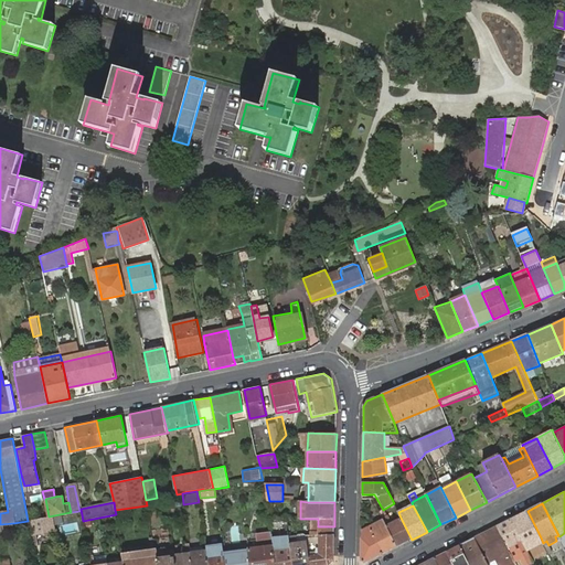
[(541,537),(528,511),(511,519),(528,551),(531,550),(529,544),(541,537)]
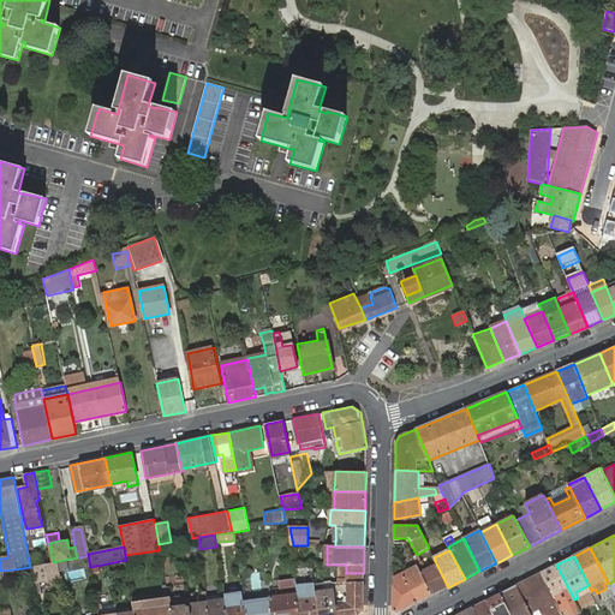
[(60,577),(58,562),(52,563),(33,566),(35,581),(60,577)]
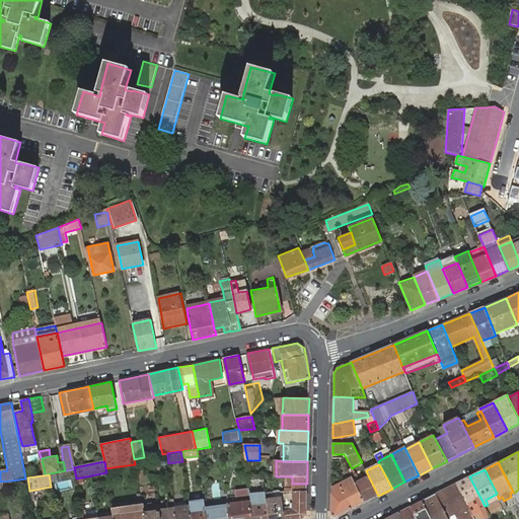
[(352,477),(365,503),(378,496),(368,475),(359,482),(356,474),(352,476),(352,477)]
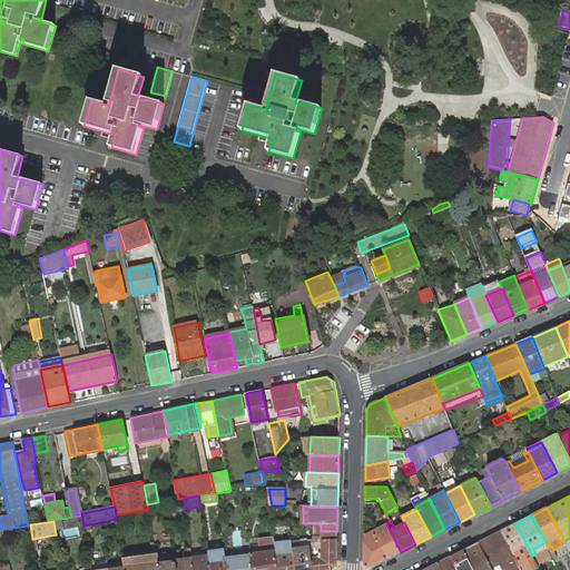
[(337,531),(321,531),(321,523),(313,523),(312,540),(323,539),(336,539),(337,531)]
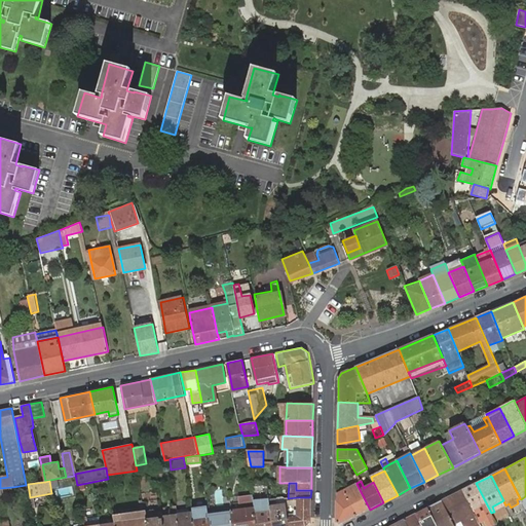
[(478,522),(483,519),(486,525),(492,525),(497,524),(491,513),(476,483),(462,490),(478,522)]
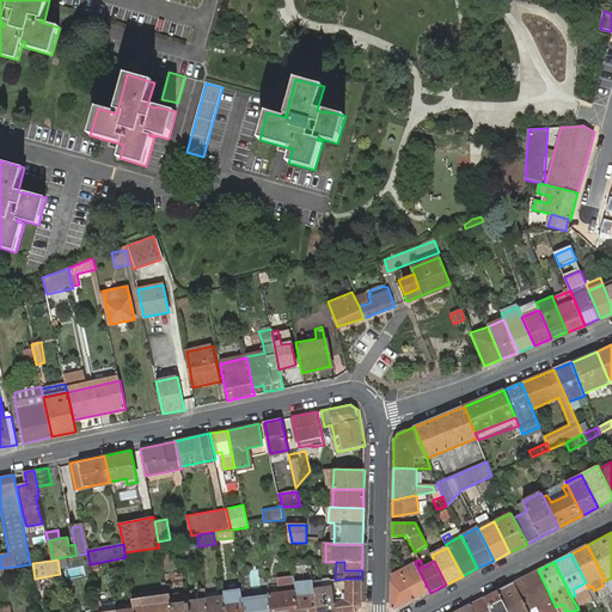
[(399,571),(415,600),(430,593),(415,563),(399,571)]
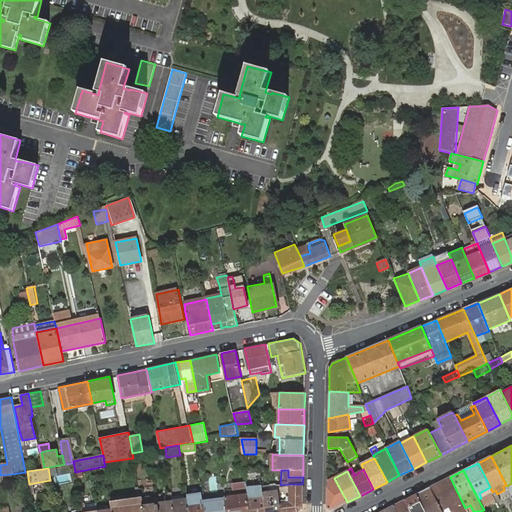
[(0,484),(13,482),(12,474),(0,475),(0,484)]
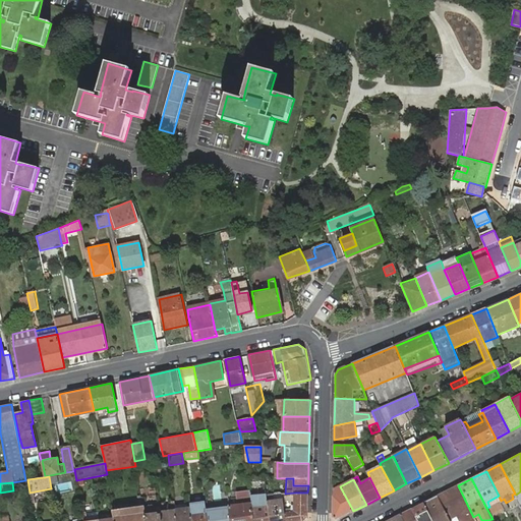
[(448,517),(455,513),(459,520),(475,520),(473,517),(458,485),(438,496),(448,517)]
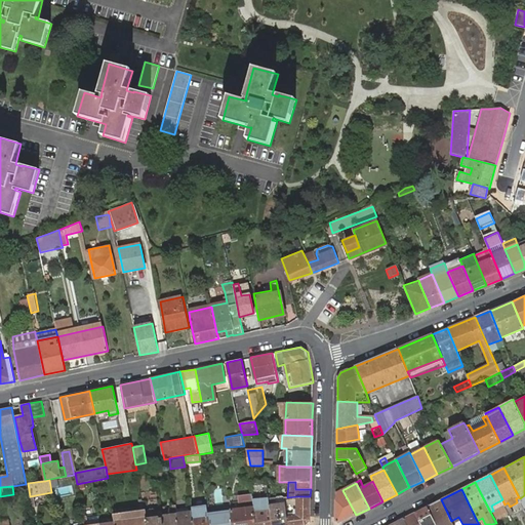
[(342,490),(335,493),(334,521),(338,523),(356,515),(342,490)]
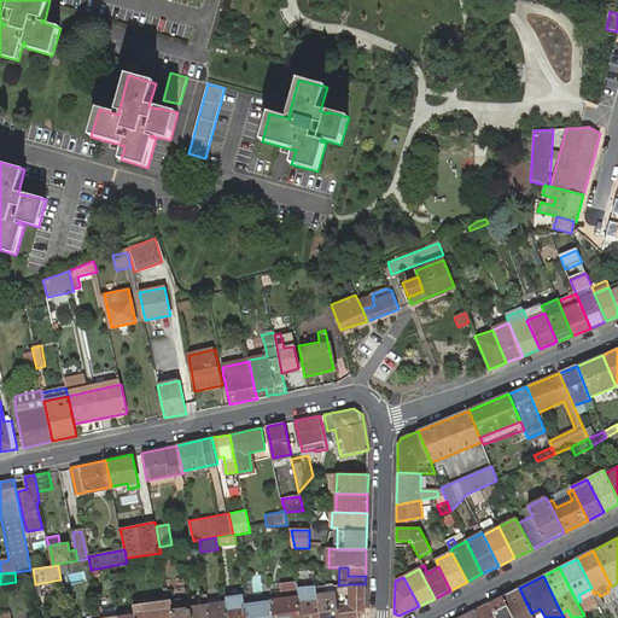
[(280,582),(281,595),(298,594),(297,584),(296,579),(280,582)]
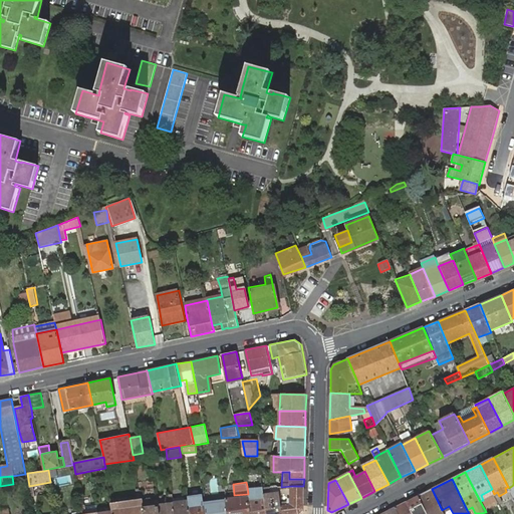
[(270,485),(263,486),(263,488),(264,494),(271,493),(270,485)]
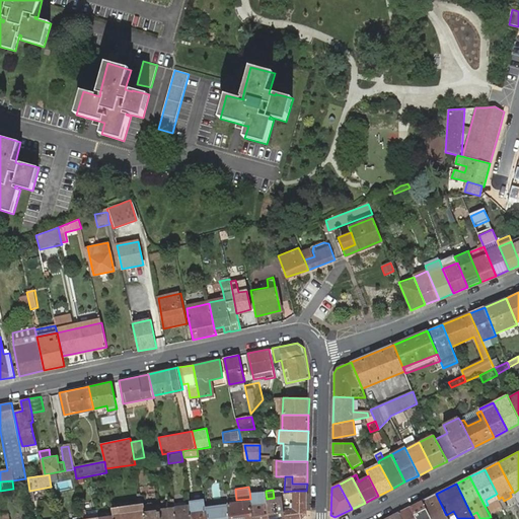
[(290,507),(283,508),(285,518),(302,518),(306,514),(306,491),(294,491),(295,510),(290,510),(290,507)]
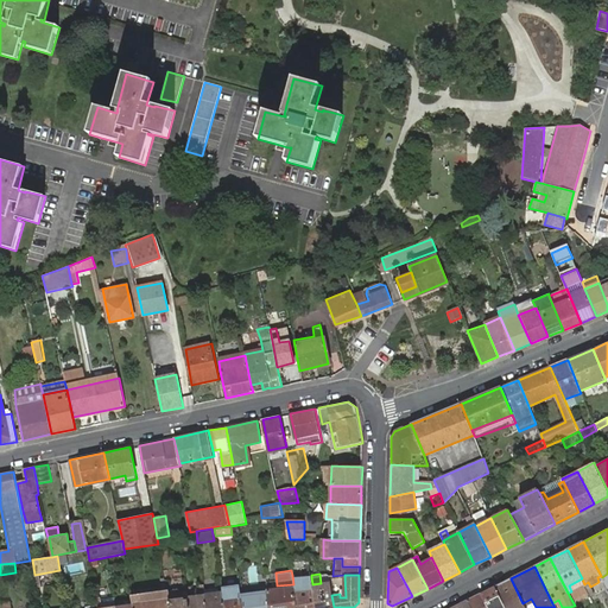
[(311,577),(292,580),(293,584),(296,607),(314,607),(312,584),(311,577)]
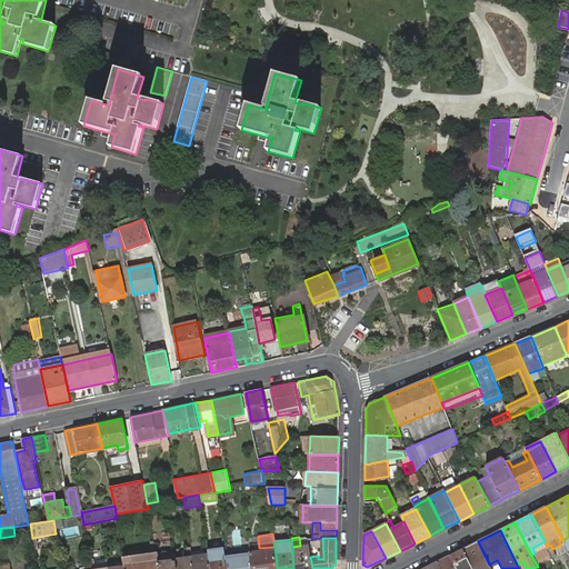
[(491,568),(478,541),(462,549),(471,568),(491,568)]
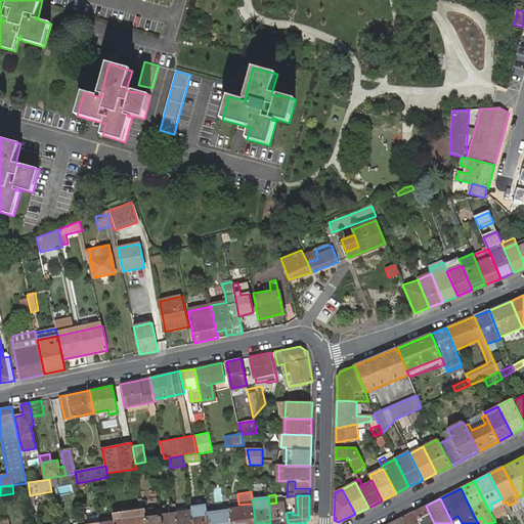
[(504,504),(501,498),(490,505),(492,510),(504,504)]
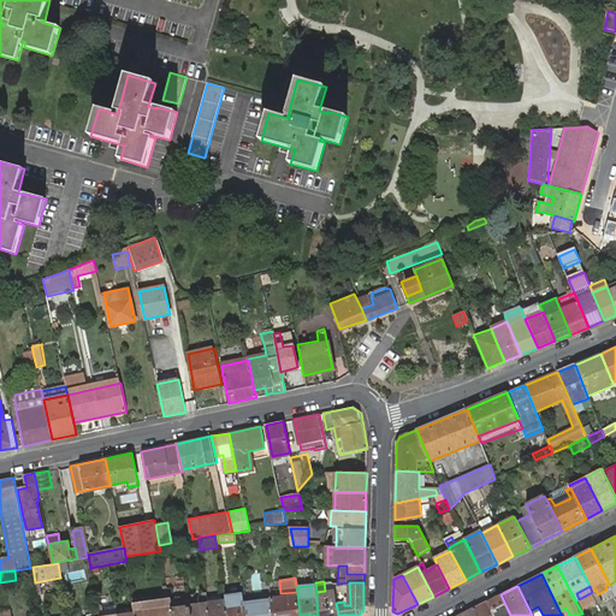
[(166,599),(134,604),(135,614),(135,615),(173,615),(172,603),(171,599),(169,599),(167,590),(164,591),(166,599)]
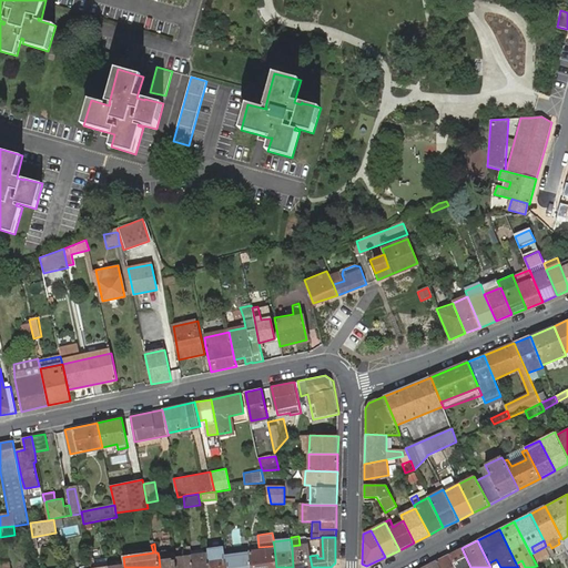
[(312,567),(310,556),(308,544),(300,545),(292,546),(293,567),(312,567)]
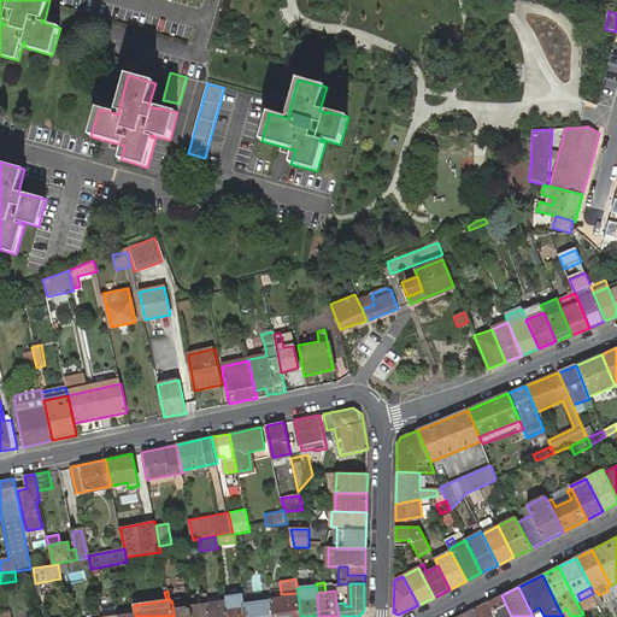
[(272,616),(300,616),(298,593),(281,594),(270,597),(271,600),(272,616)]
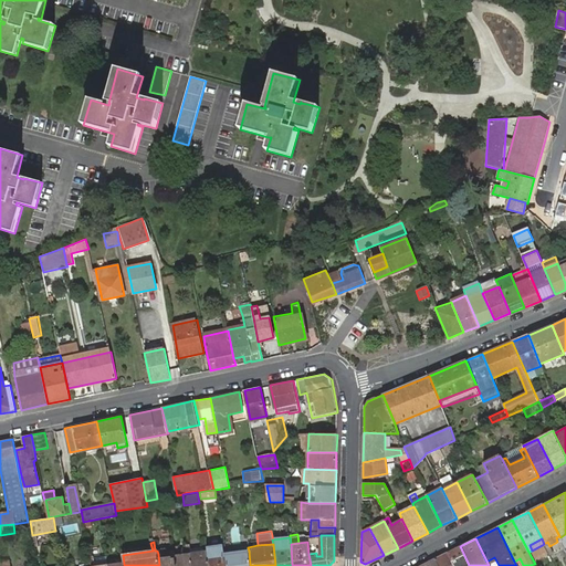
[(208,565),(206,547),(206,545),(189,547),(190,552),(191,565),(208,565)]
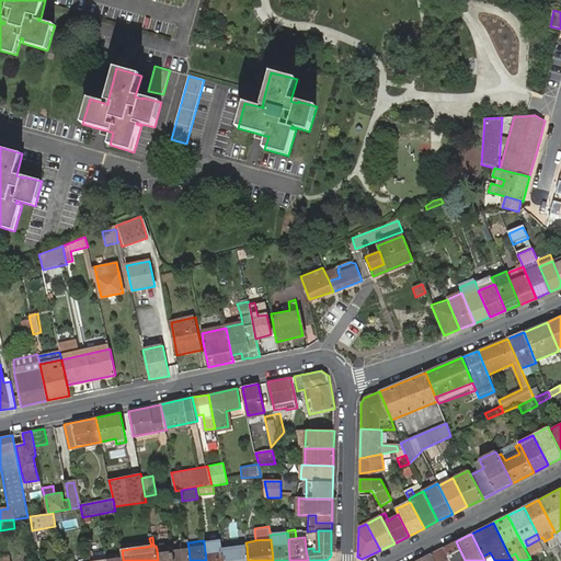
[(206,560),(224,560),(222,549),(221,540),(204,542),(206,560)]
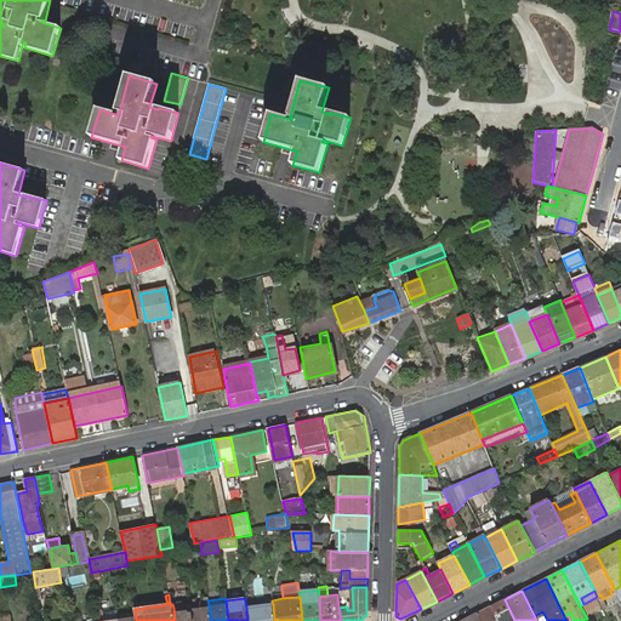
[(514,620),(505,599),(493,605),(499,620),(514,620)]
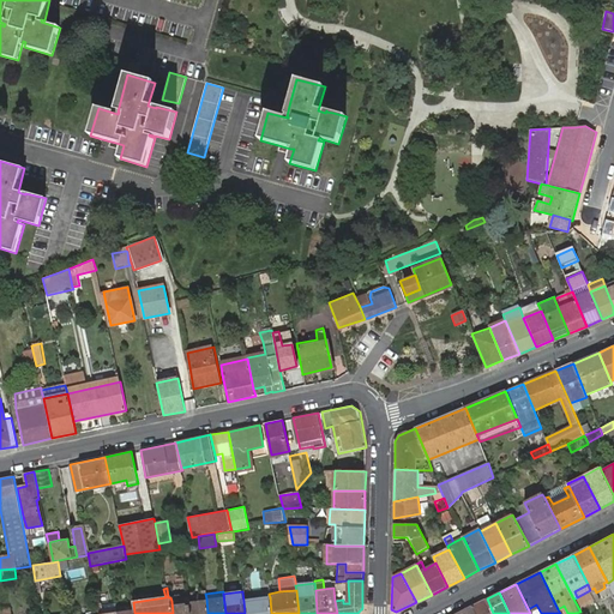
[(271,613),(270,597),(244,601),(245,613),(271,613)]
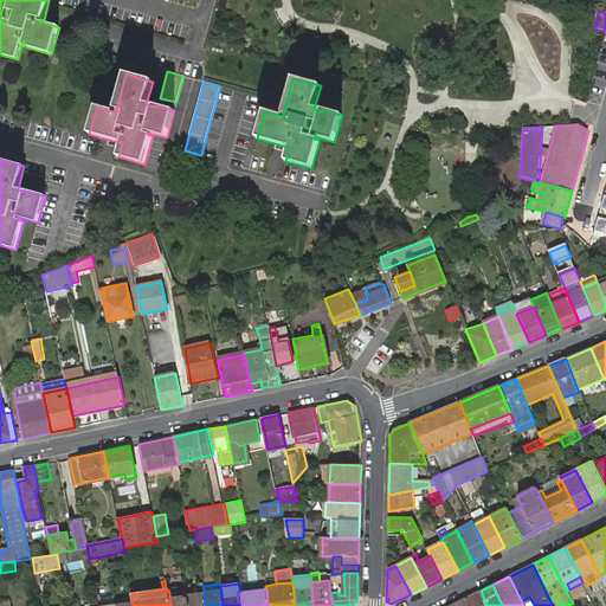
[(187,605),(186,593),(186,591),(169,593),(171,605),(187,605)]
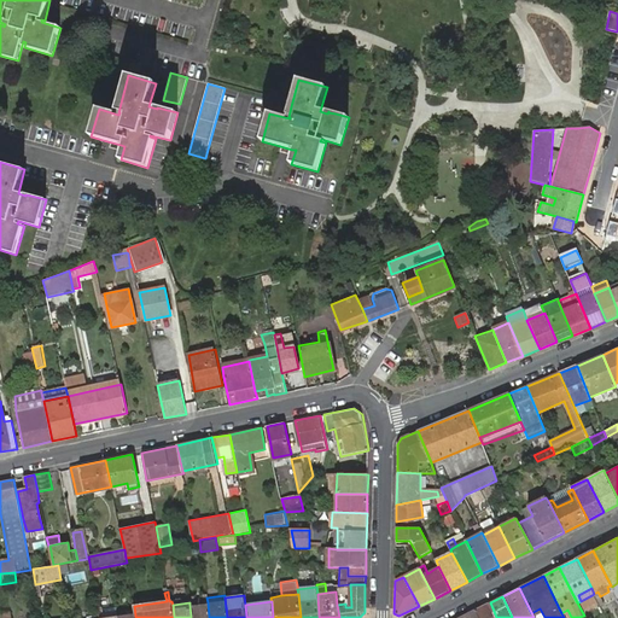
[(191,617),(209,617),(208,602),(190,605),(191,617)]
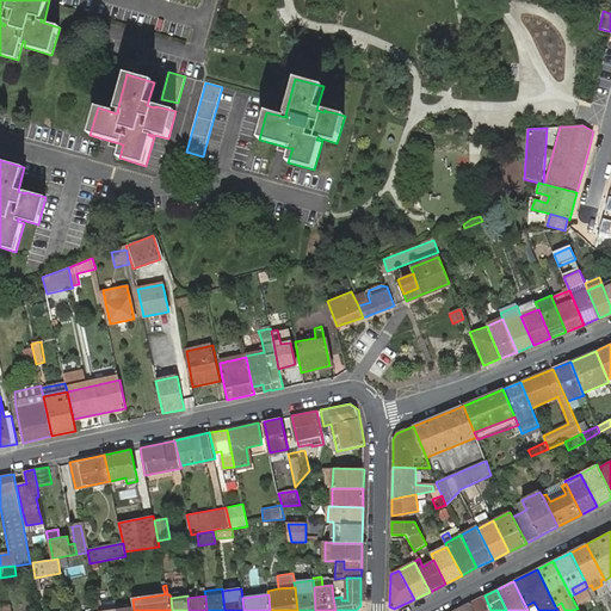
[(470,604),(474,610),(491,610),(485,596),(470,604)]
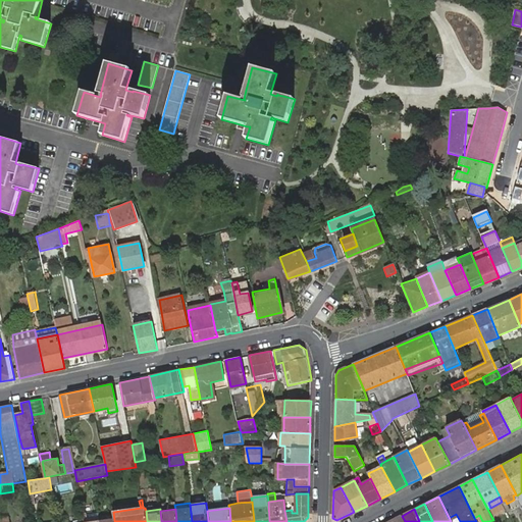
[(99,521),(98,512),(83,514),(83,521),(99,521)]
